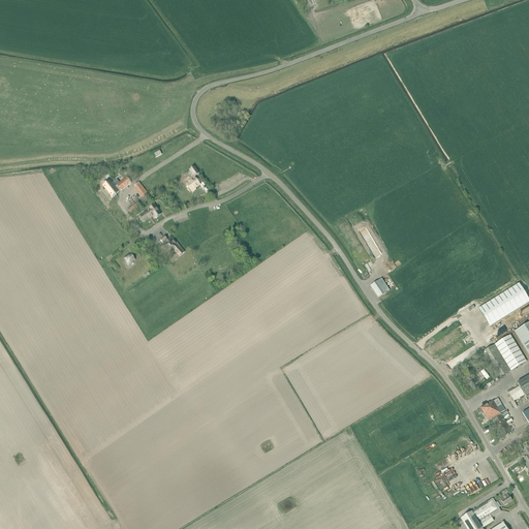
[(194,167),(190,170),(195,177),(199,174),(194,167)]
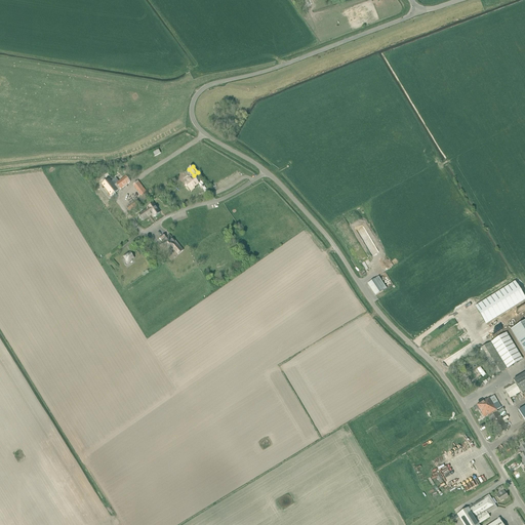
[(110,179),(102,185),(111,196),(120,189),(121,190),(130,183),(126,176),(116,184),(115,182),(113,183),(110,179)]
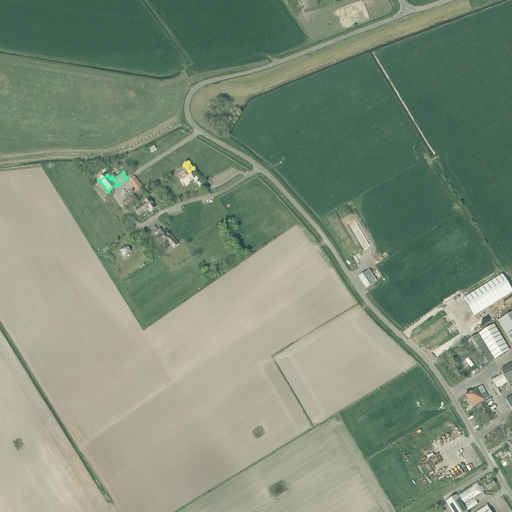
[(183,177),(181,179),(187,187),(190,184),(189,183),(193,179),(188,172),(183,176),(183,177)]
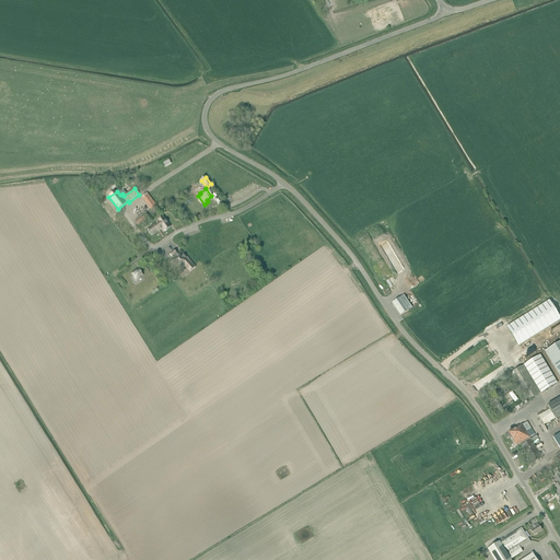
[(148,194),(143,197),(155,212),(160,209),(148,194)]
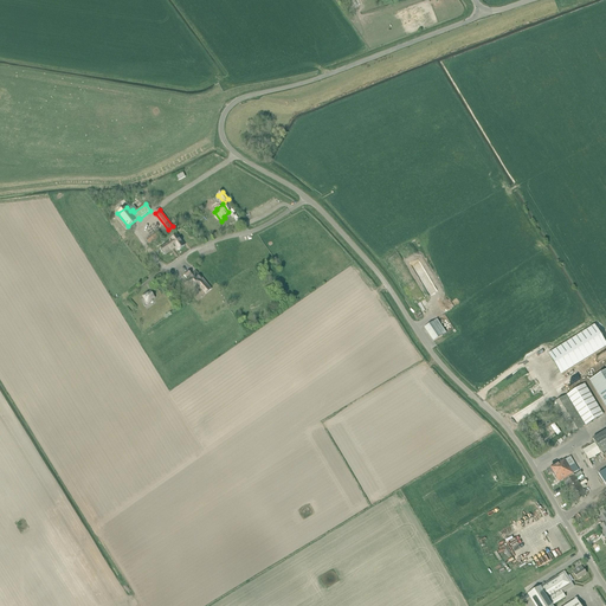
[(159,231),(147,242),(149,244),(161,234),(159,231)]
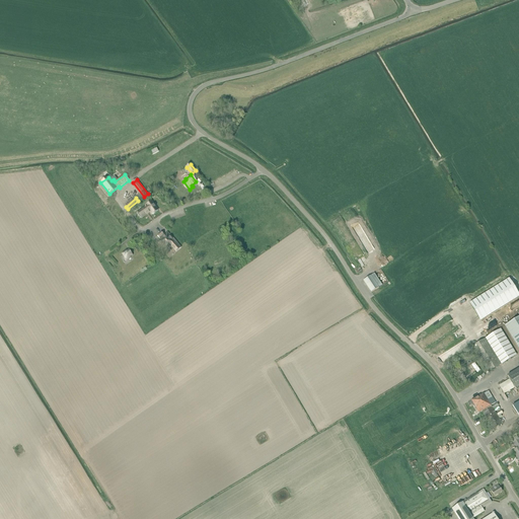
[(147,207),(151,213),(152,215),(158,211),(152,202),(146,206),(147,207)]
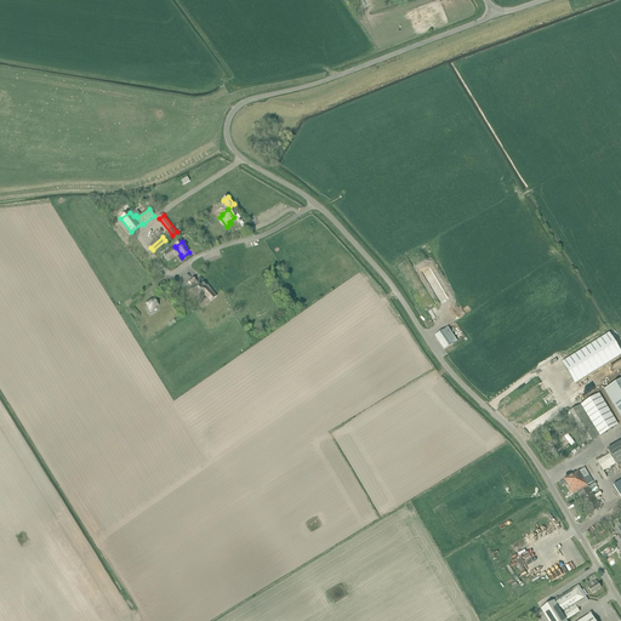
[(170,262),(181,255),(176,248),(165,255),(170,262)]
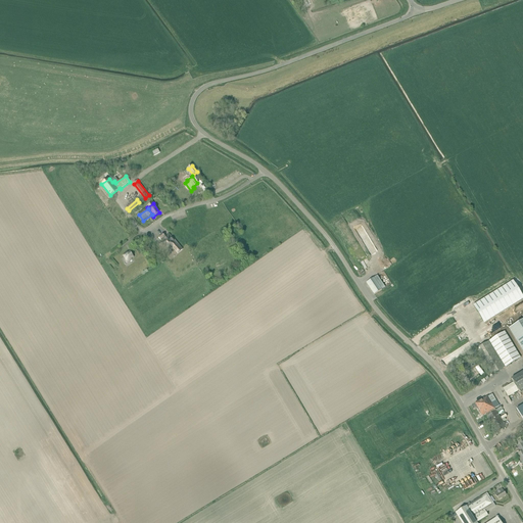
[(163,235),(159,239),(162,243),(159,245),(169,254),(174,249),(178,254),(183,250),(170,235),(165,238),(163,235)]
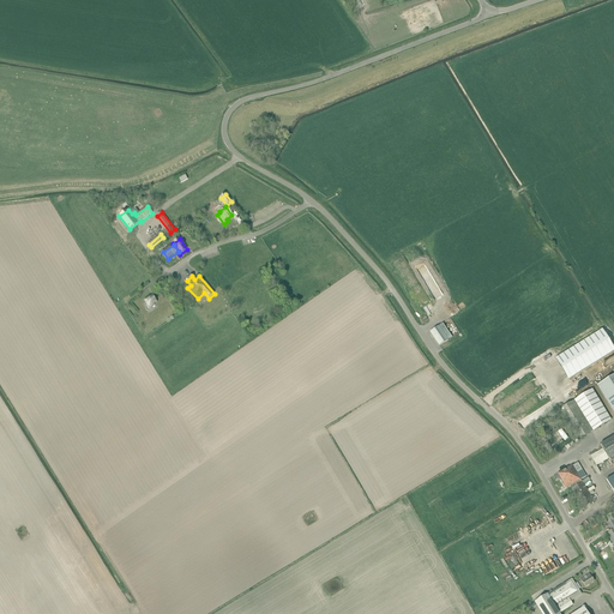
[(145,300),(150,307),(157,302),(152,295),(145,300)]
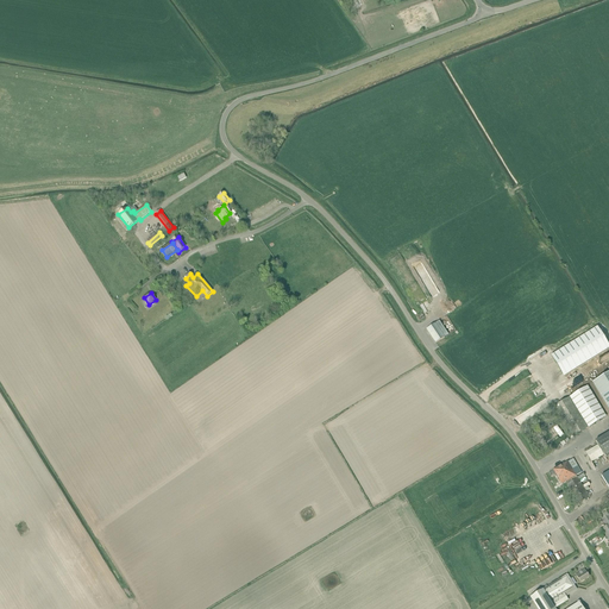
[(435,324),(427,330),(435,343),(444,338),(435,324)]
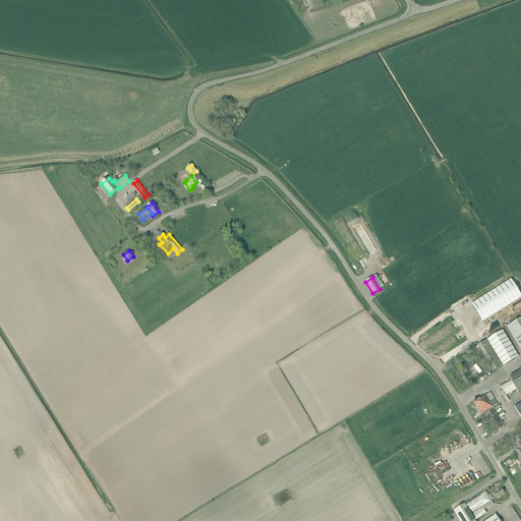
[(504,291),(464,315),(474,334),(514,308),(504,291)]
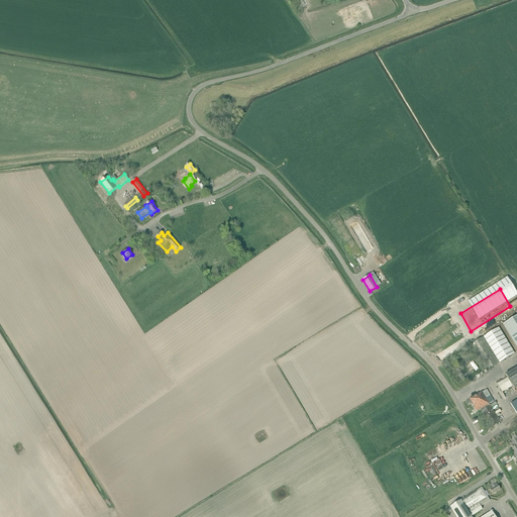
[(516,316),(503,325),(516,348),(516,316)]
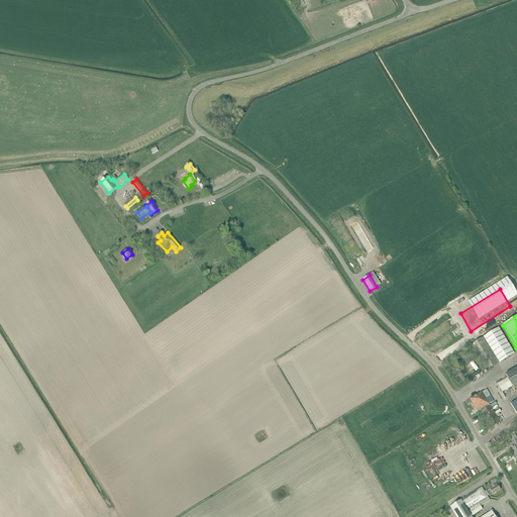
[(499,328),(471,345),(487,372),(515,353),(499,328)]
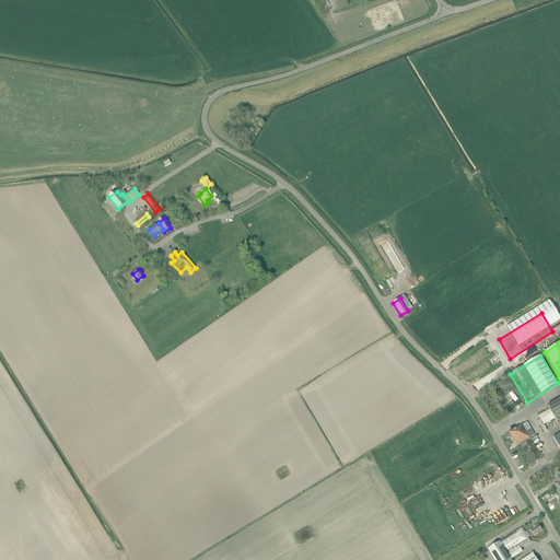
[(512,392),(509,394),(515,403),(518,400),(512,392)]
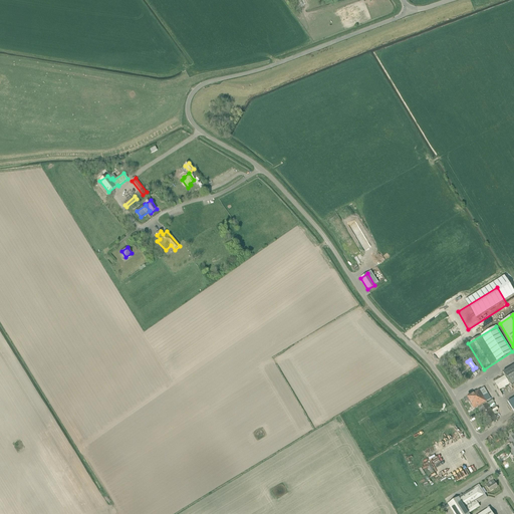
[(513,364),(503,372),(511,386),(513,383),(513,364)]
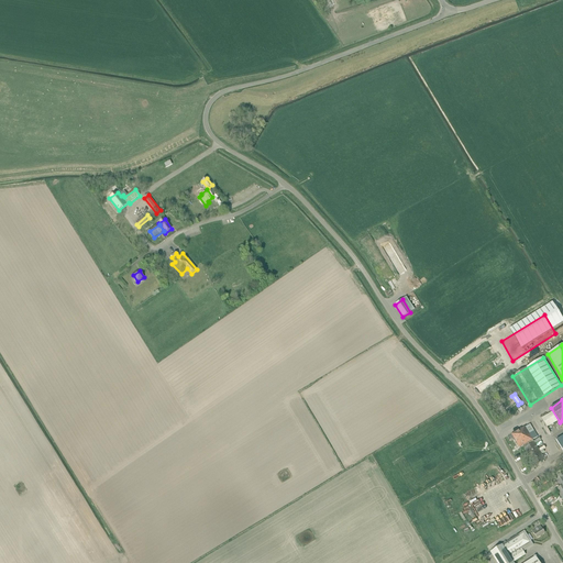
[(553,411),(541,418),(547,428),(558,421),(553,411)]
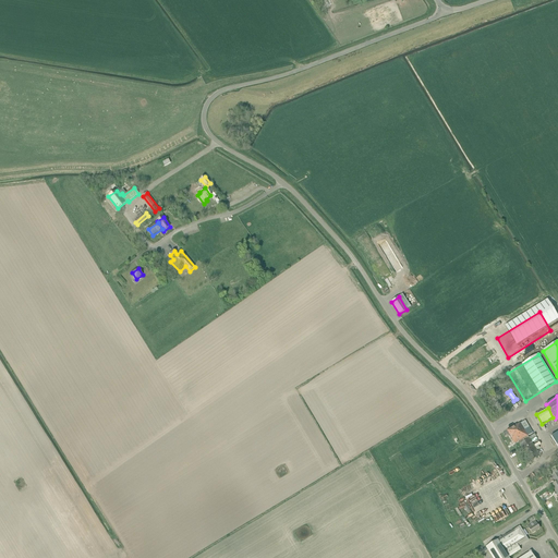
[(519,443),(528,436),(532,434),(524,422),(517,426),(516,426),(507,431),(514,445),(519,443)]
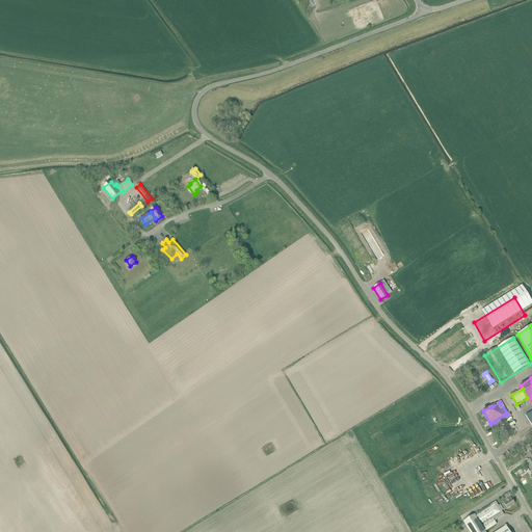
[(505,418),(503,416),(495,422),(496,423),(495,424),(505,441),(514,434),(505,418)]
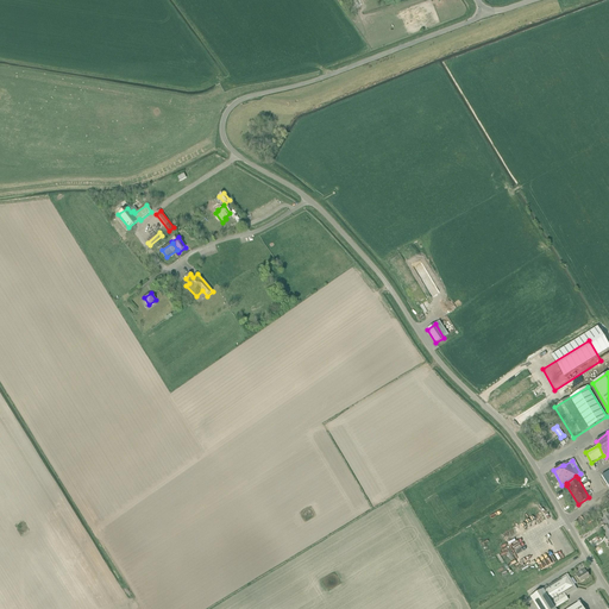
[(584,570),(576,575),(581,582),(589,577),(584,570)]
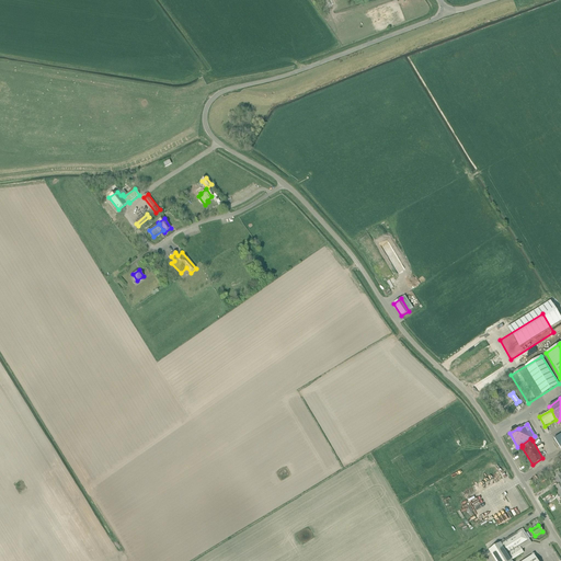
[(507,554),(512,560),(524,553),(522,550),(531,544),(523,529),(516,533),(517,533),(503,541),(511,552),(507,554)]
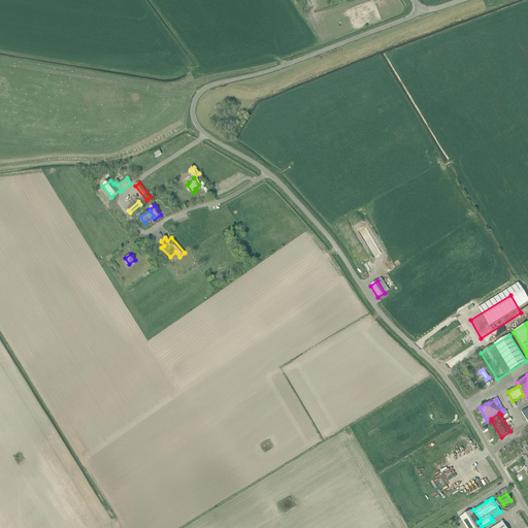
[(481,520),(473,509),(460,518),(458,520),(459,522),(462,521),(466,527),(505,527),(504,526),(503,526),(501,524),(493,527),(481,527),(482,527),(477,522),(481,520)]
